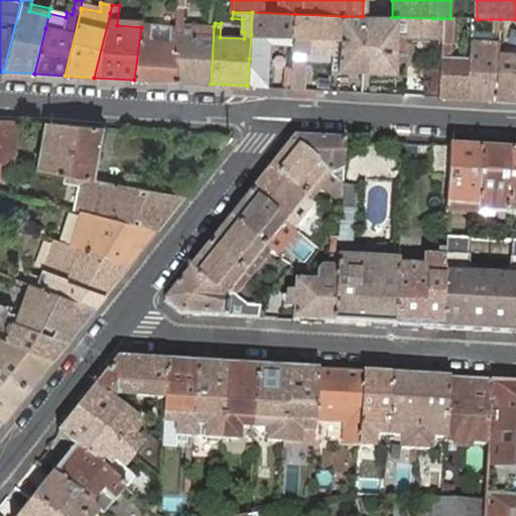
[(292,35),(294,14),(252,12),(251,34),(249,58),(255,59),(256,43),(256,34),(283,36),(283,44),(282,51),(291,51),(292,36),(292,35)]
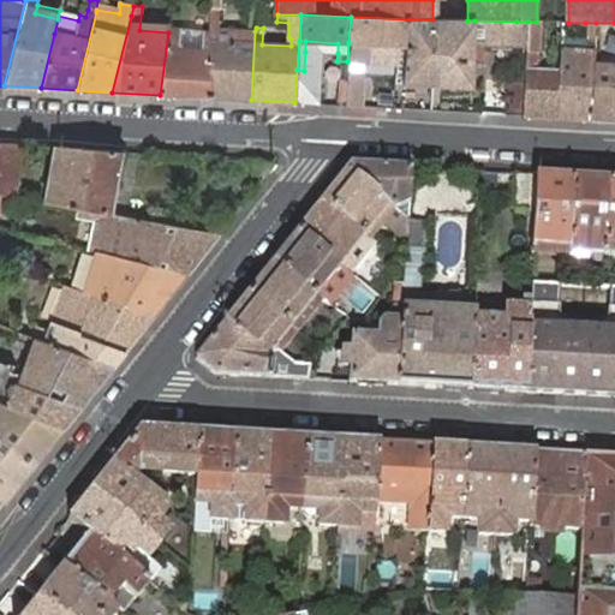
[(407,40),(410,19),(351,17),(348,42),(348,43),(347,61),(347,64),(398,66),(400,46),(400,40),(407,40)]
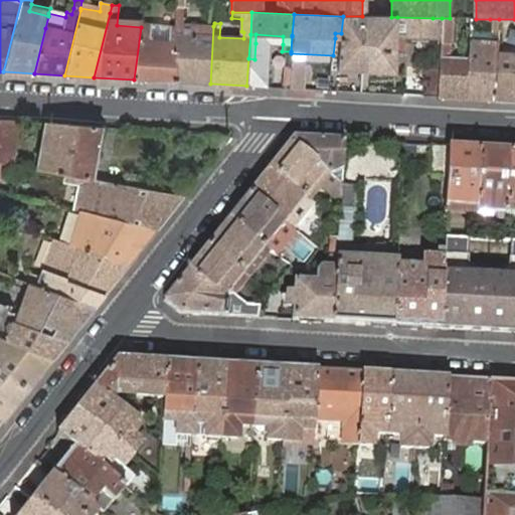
[(210,83),(213,26),(208,25),(183,24),(183,16),(176,16),(176,26),(175,81),(210,83)]
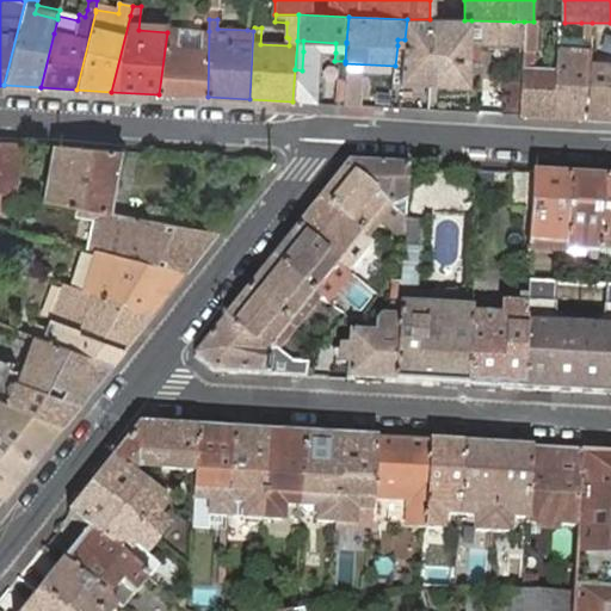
[(433,20),(430,19),(407,19),(405,39),(397,39),(397,45),(403,47),(400,82),(430,85),(433,20)]
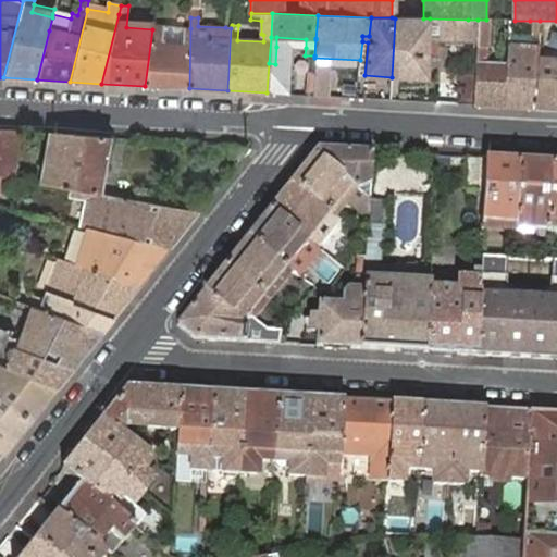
[(430,19),(423,19),(395,19),(392,77),(428,79),(429,39),(478,39),(478,20),(468,20),(430,19)]
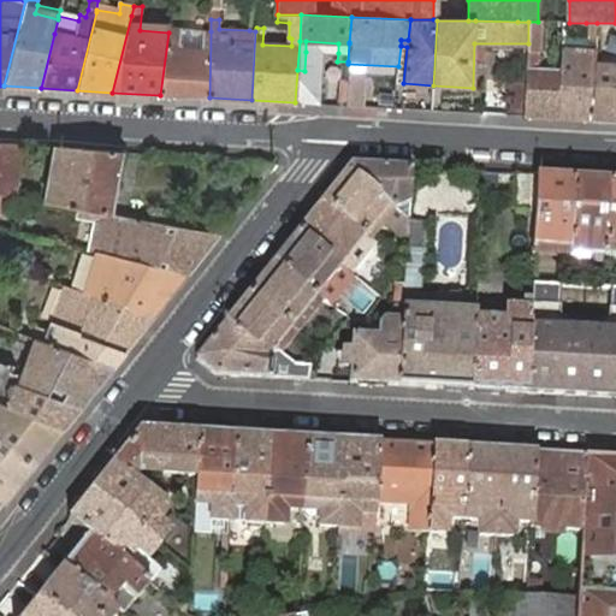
[(542,22),(538,22),(528,22),(528,43),(527,63),(527,70),(526,105),(525,116),(557,118),(560,72),(538,71),(539,52),(540,52),(542,22)]
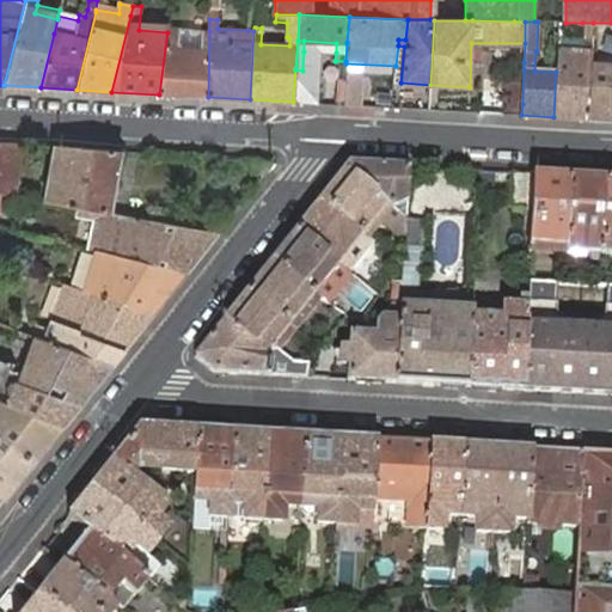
[(554,117),(587,120),(591,61),(592,50),(593,23),(582,23),(581,40),(581,50),(557,49),(556,72),(554,117)]
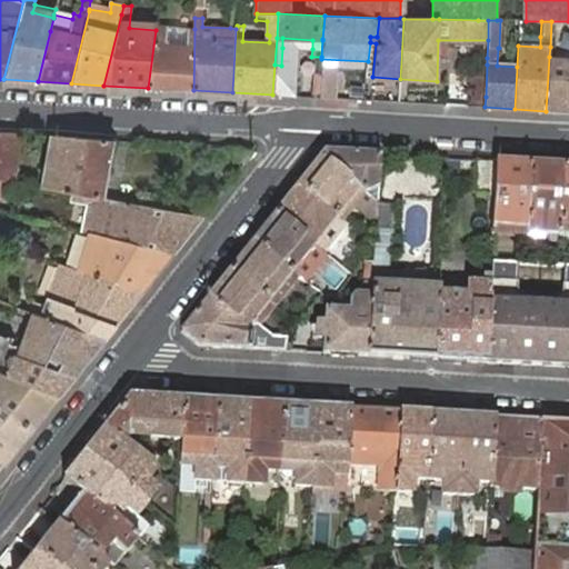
[(148,88),(193,90),(195,29),(157,25),(156,30),(148,88)]
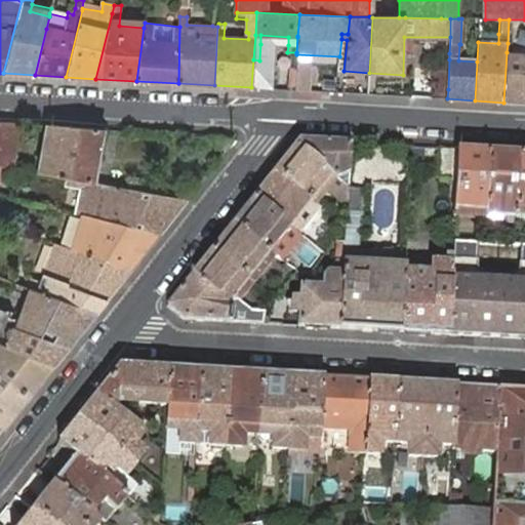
[(498,43),(498,34),(479,33),(478,42),(498,43)]
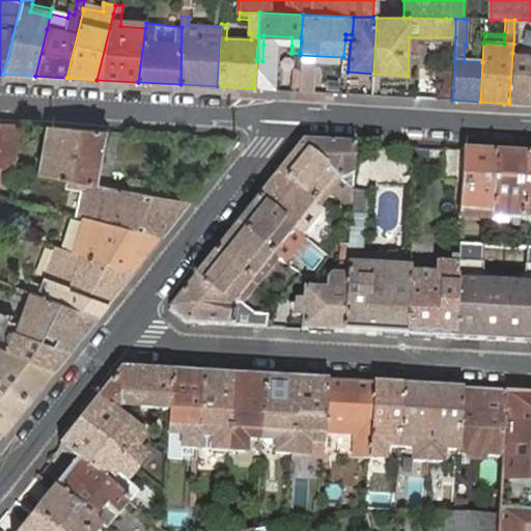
[(263,45),(291,46),(291,37),(263,35),(263,45)]
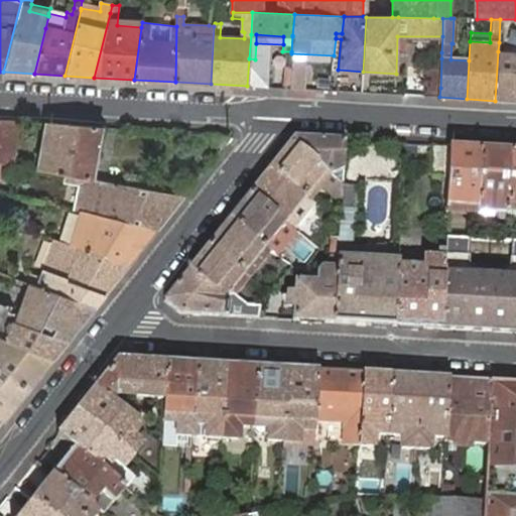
[(515,52),(498,51),(495,101),(515,101),(515,52)]
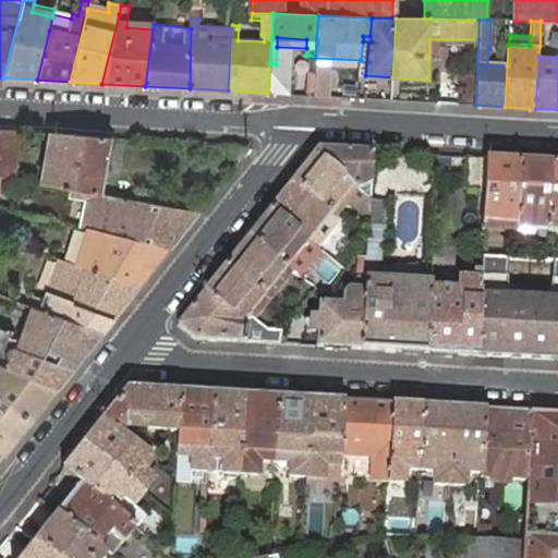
[(323,97),(326,96),(327,85),(328,70),(314,69),(312,96),(323,97)]
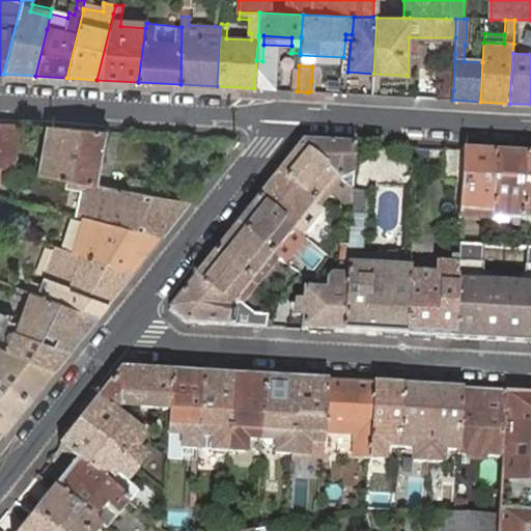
[(443,75),(443,91),(452,92),(453,90),(453,75),(443,75)]
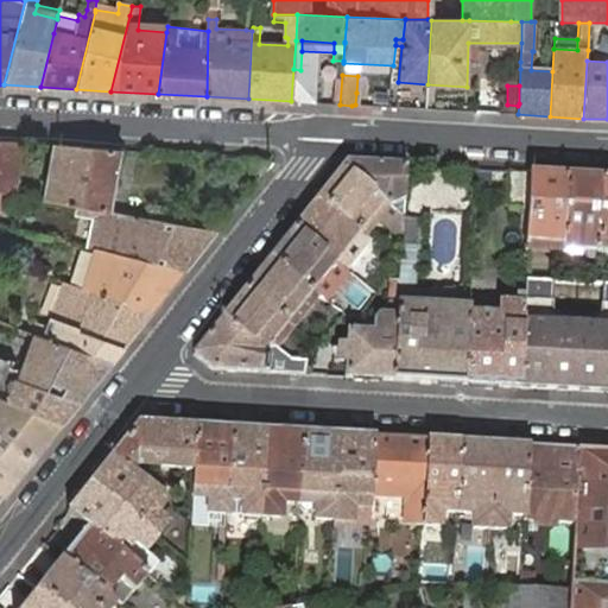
[(0,140),(0,191),(7,194),(14,195),(17,172),(16,172),(19,141),(0,140)]
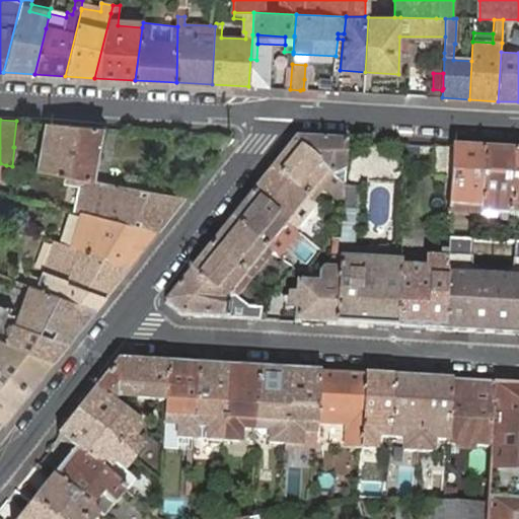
[(103,128),(47,124),(38,170),(65,176),(93,181),(103,128)]
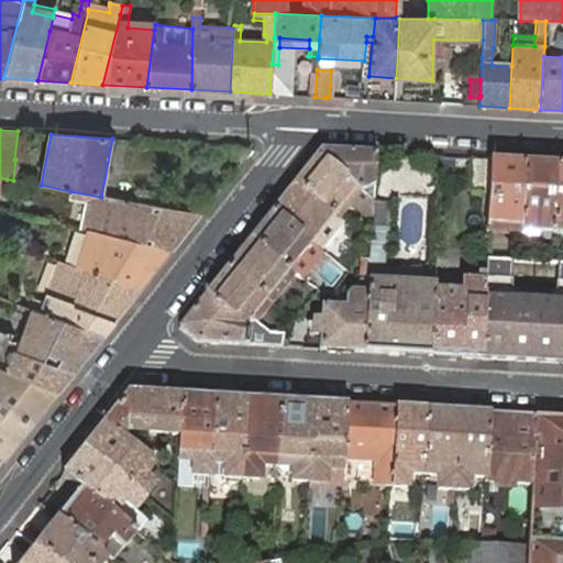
[(253,150),(234,147),(228,161),(242,162),(253,150)]
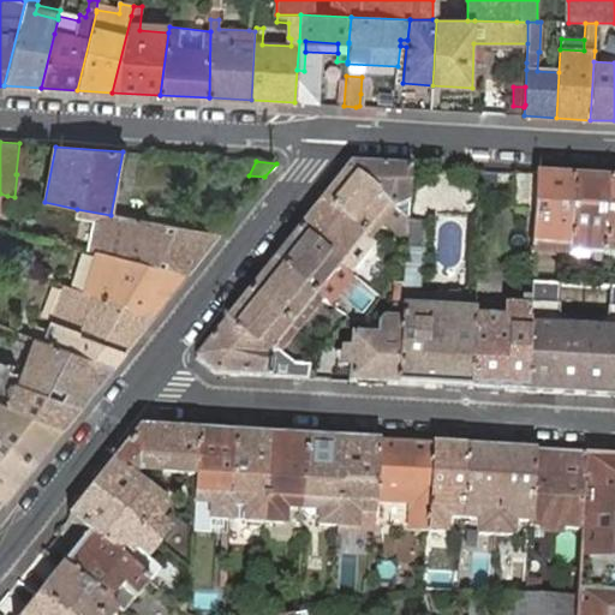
[(350,166),(345,172),(388,206),(393,210),(407,221),(410,169),(350,166)]
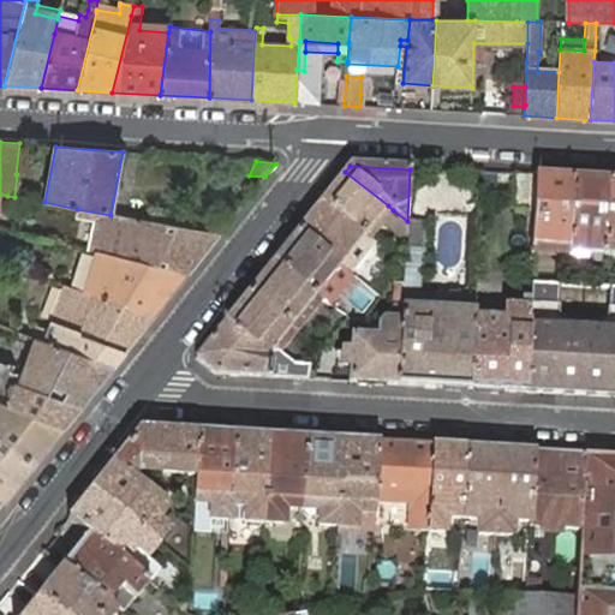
[(388,206),(345,172),(322,202),(364,236),(370,240),(382,224),(406,244),(407,221),(393,210),(388,206)]
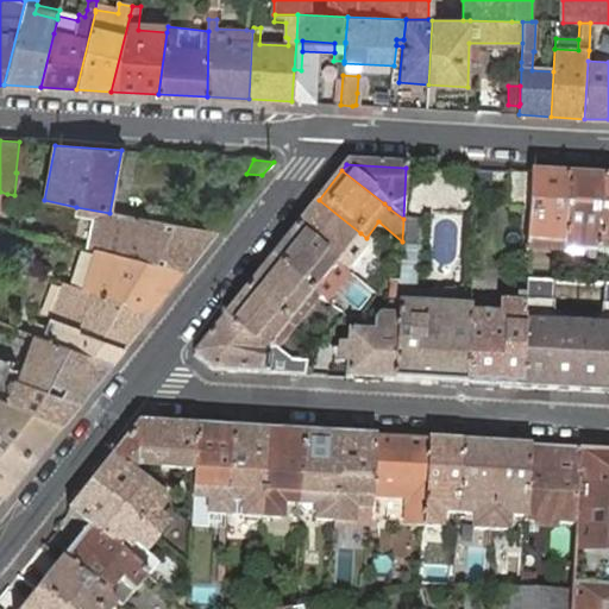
[(529,174),(508,174),(506,203),(509,209),(527,209),(529,174)]
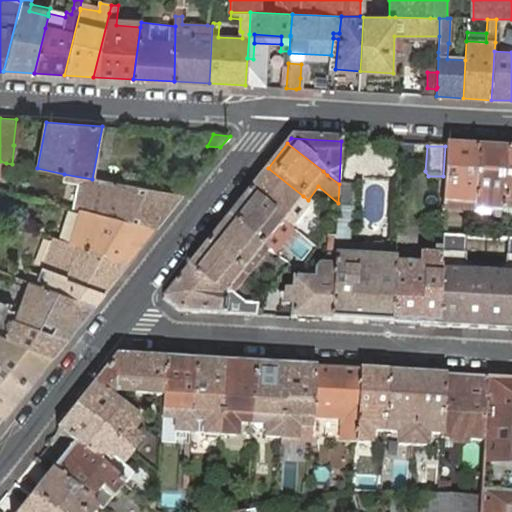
[(445,146),(443,176),(442,206),(442,212),(466,214),(472,214),(473,211),(477,148),(445,146)]
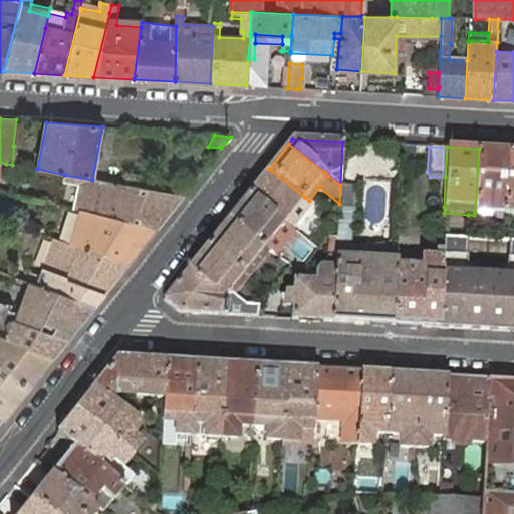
[(509,151),(479,149),(475,212),(491,213),(505,213),(509,151)]
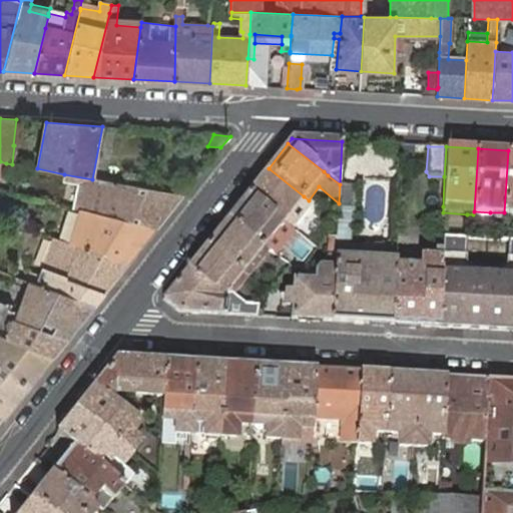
[(512,150),(508,150),(504,212),(512,212),(512,150)]
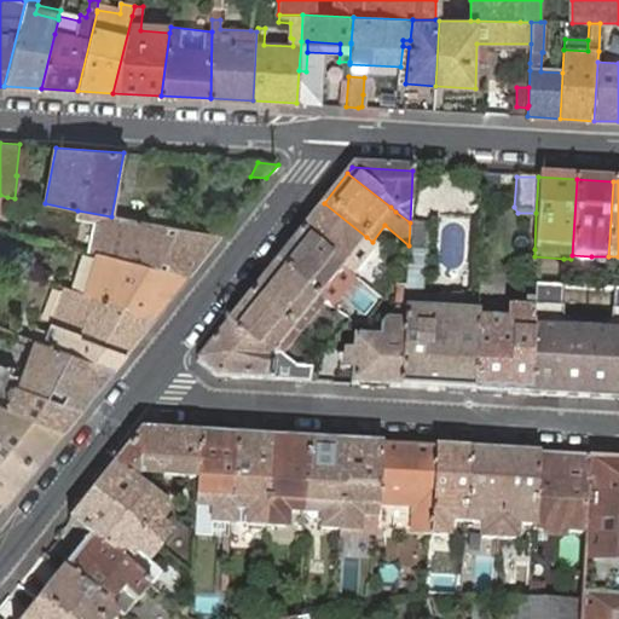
[(366,237),(324,203),(299,233),(341,267),(348,272),(357,279),(360,282),(365,275),(358,270),(371,254),(366,249),(372,242),(366,237)]
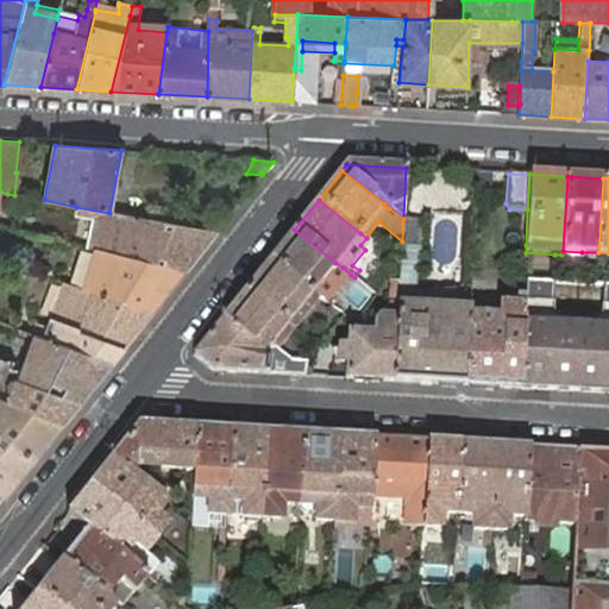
[(217,232),(110,213),(76,207),(75,215),(94,219),(87,248),(96,250),(184,271),(217,232)]
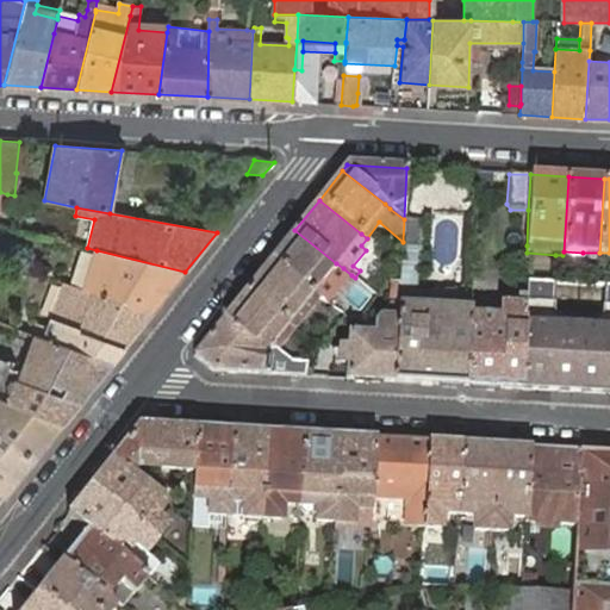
[(423,221),(404,219),(402,266),(400,281),(398,305),(398,316),(394,383),(466,386),(470,310),(416,306),(416,294),(417,279),(419,279),(423,221)]
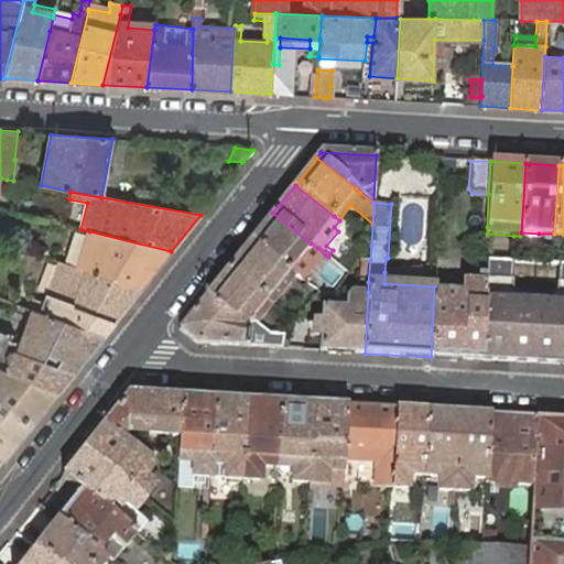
[(289,272),(294,277),(300,269),(295,264),(306,250),(312,255),(317,248),(311,243),(272,213),(250,240),(289,272)]
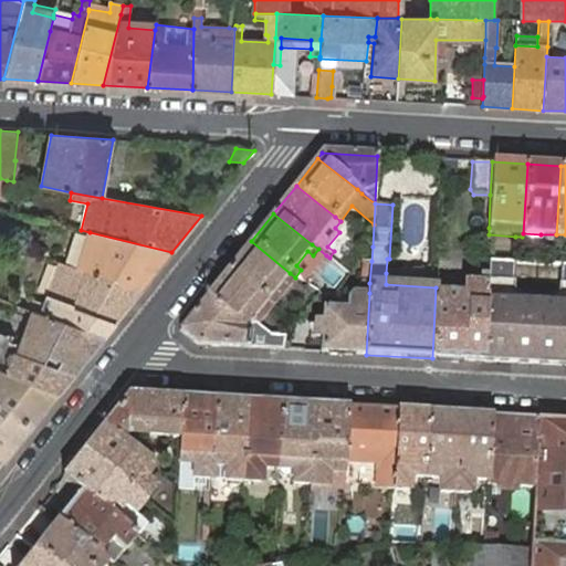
[(142,290),(171,252),(90,232),(77,269),(142,290)]
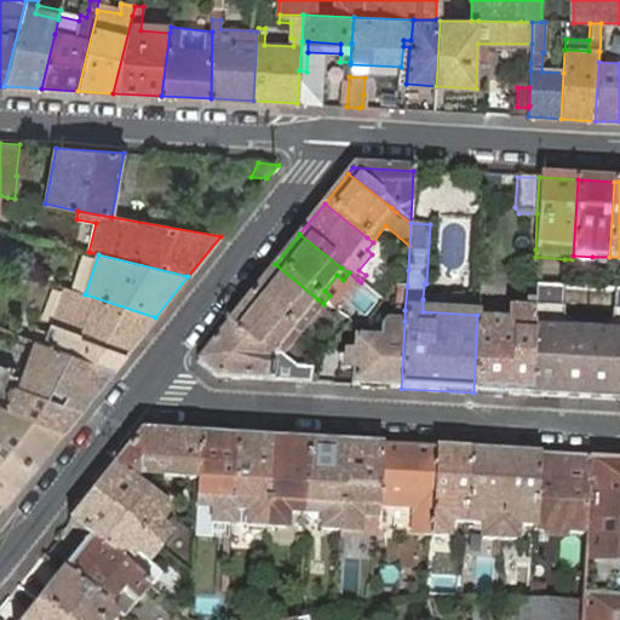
[(293,329),(299,334),(305,328),(298,322),(311,308),(317,313),(323,304),(317,299),(275,264),(250,296),(293,329)]
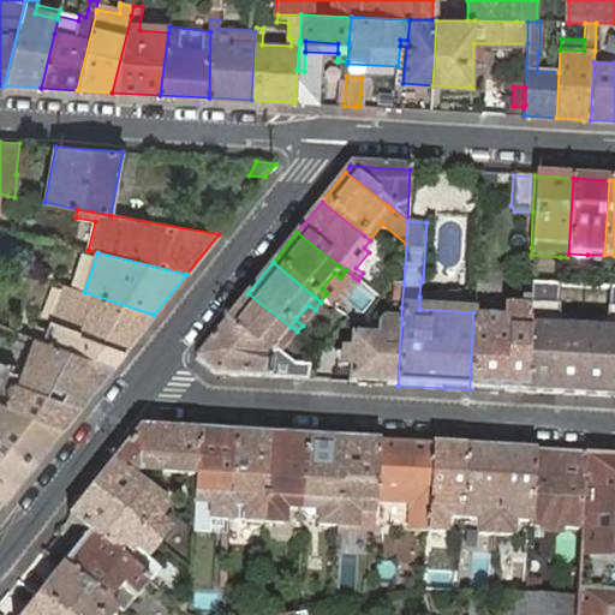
[(340,278),(334,273),(322,288),(327,293),(321,302),(330,306),(354,278),(346,270),(340,278)]
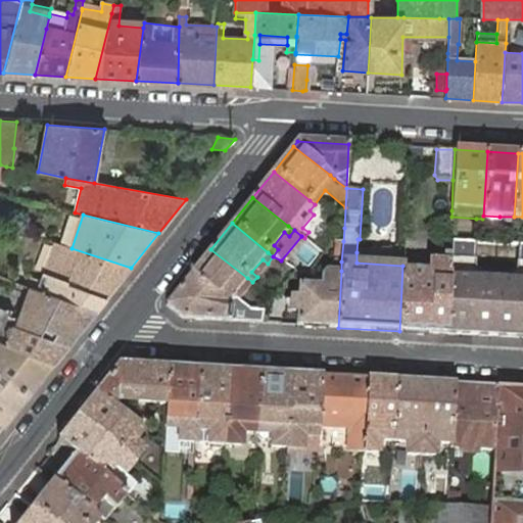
[(296,325),(338,328),(341,271),(341,262),(343,241),(338,241),(337,243),(336,258),(327,270),(323,276),(322,282),(319,285),(299,284),(298,296),(291,296),(290,310),(298,311),(296,325)]
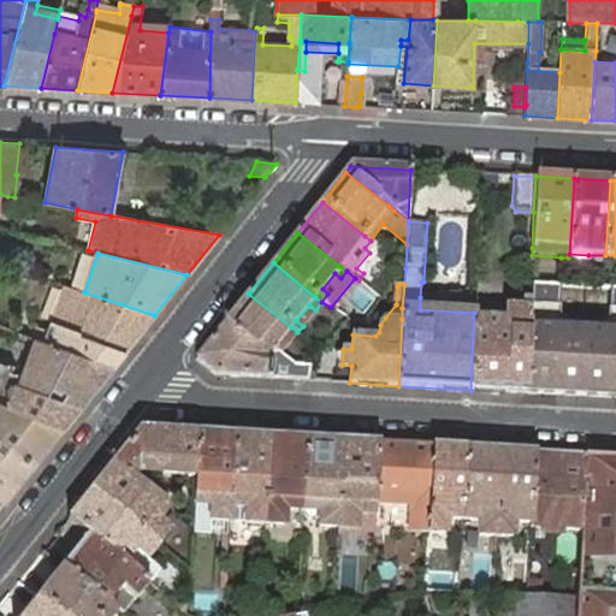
[(531,284),(529,301),(528,325),(525,394),(615,398),(615,289),(603,289),(567,286),(531,284)]
